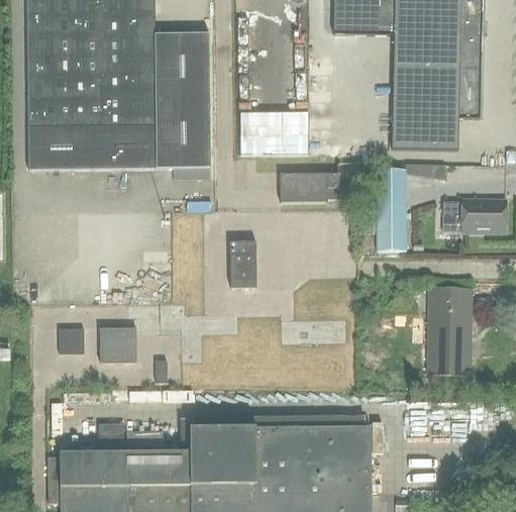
[(26,0),(28,168),(210,166),(209,31),(156,31),(155,0),(26,0)]
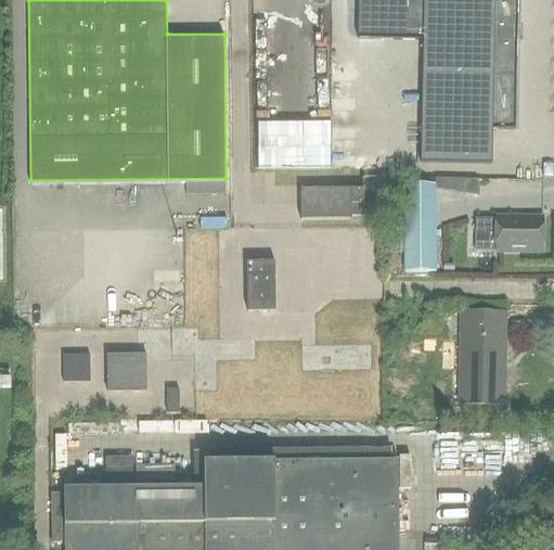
[(358,0),(358,35),(423,36),(423,0),(358,0)]
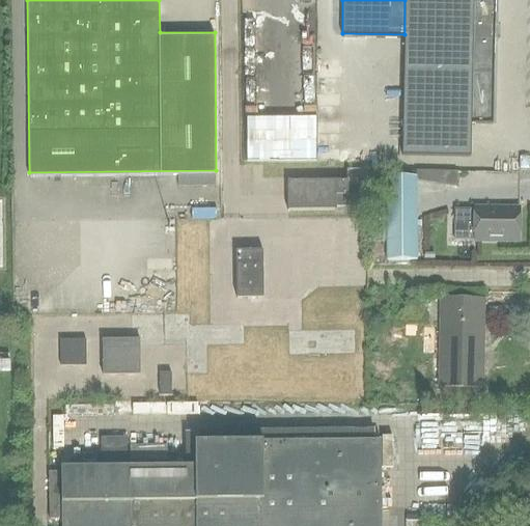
[(405,0),(403,83),(472,85),(494,85),(494,68),(472,67),(473,33),(473,20),(474,0),(405,0)]
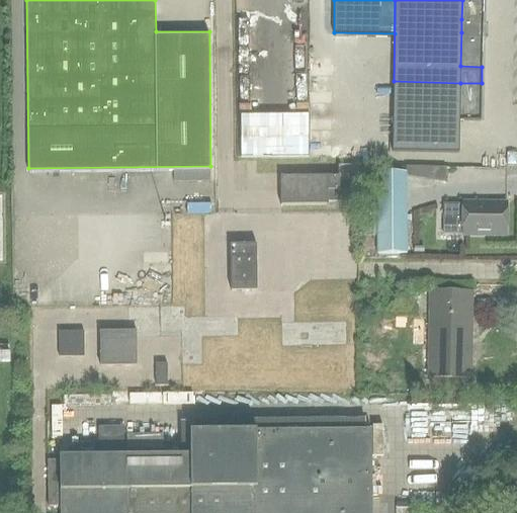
[(462,0),(461,19),(480,19),(483,19),(483,0),(462,0)]
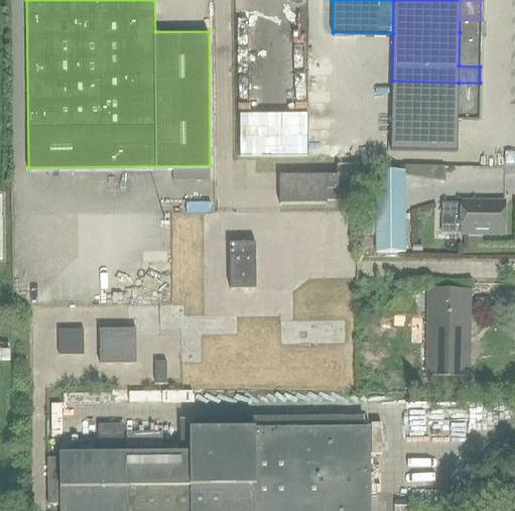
[(460,19),(460,32),(478,32),(478,19),(460,19)]
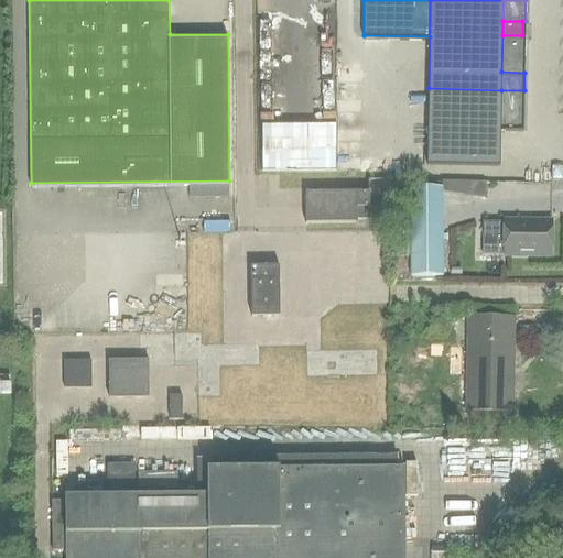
[(502,35),(501,72),(524,73),(526,35),(522,35),(502,35)]
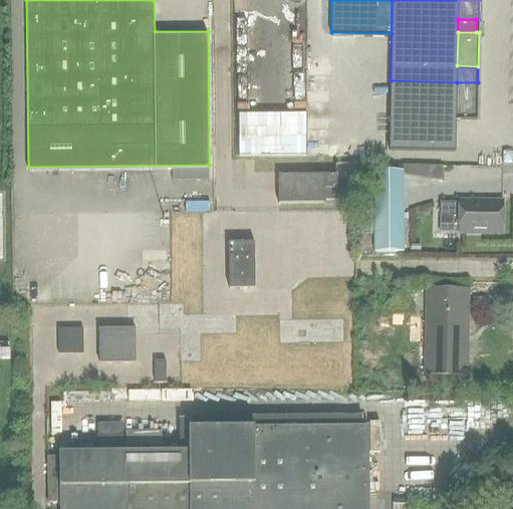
[(391,80),(391,113),(437,113),(438,98),(457,98),(457,82),(391,80)]
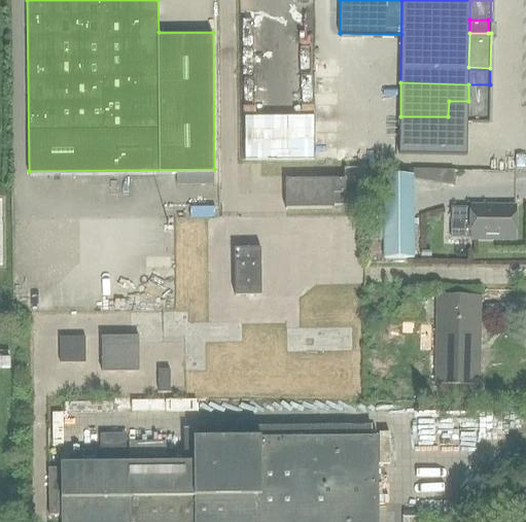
[(468,101),(468,118),(489,119),(490,84),(468,84),(468,101)]
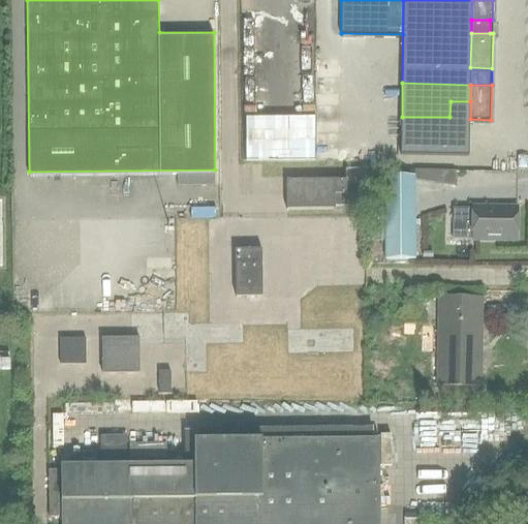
[(402,117),(401,151),(469,152),(470,119),(470,101),(451,101),(449,117),(402,117)]
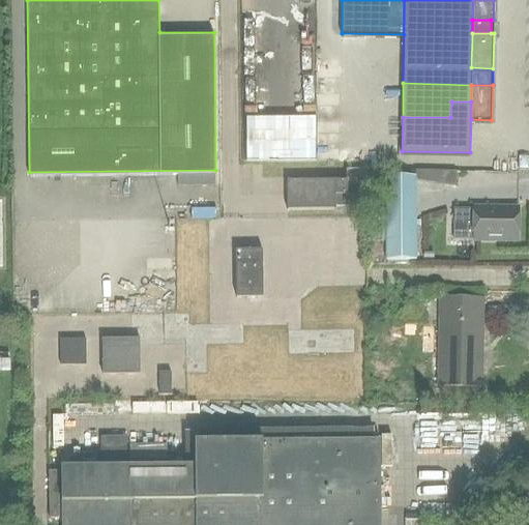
[(385,256),(416,256),(416,172),(385,173),(385,256)]
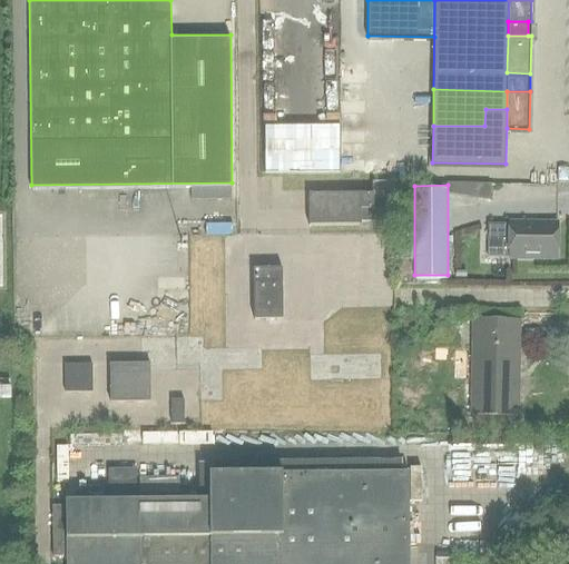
[(361,217),(386,217),(386,203),(373,203),(373,188),(308,189),(308,221),(361,221),(361,217)]
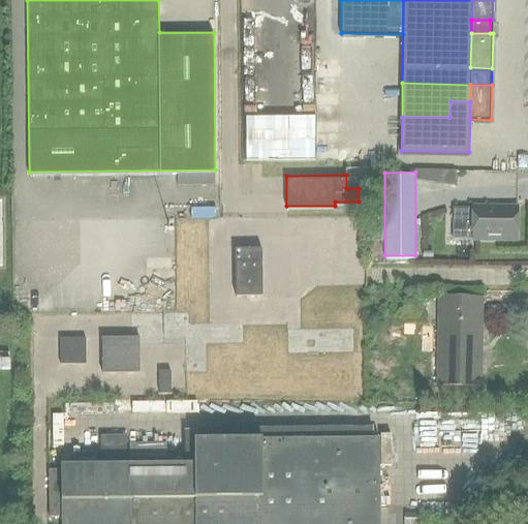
[(473,236),(517,236),(517,203),(473,203),(473,204),(453,204),(453,217),(473,218),(473,236)]
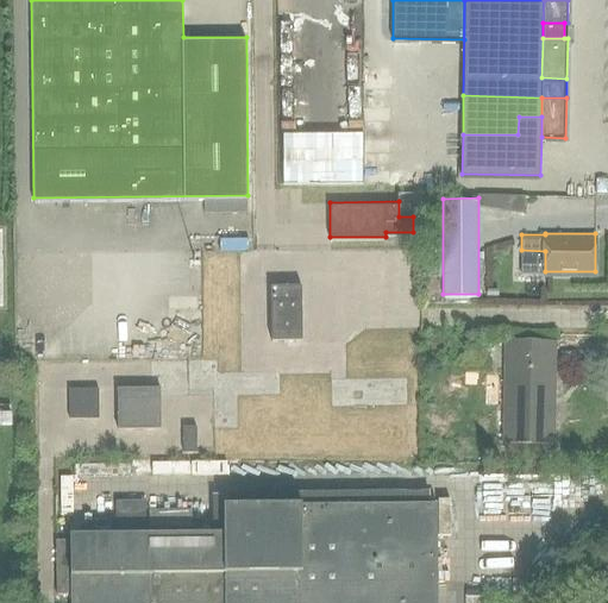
[(271,337),(302,337),(301,282),(271,283),(271,337)]
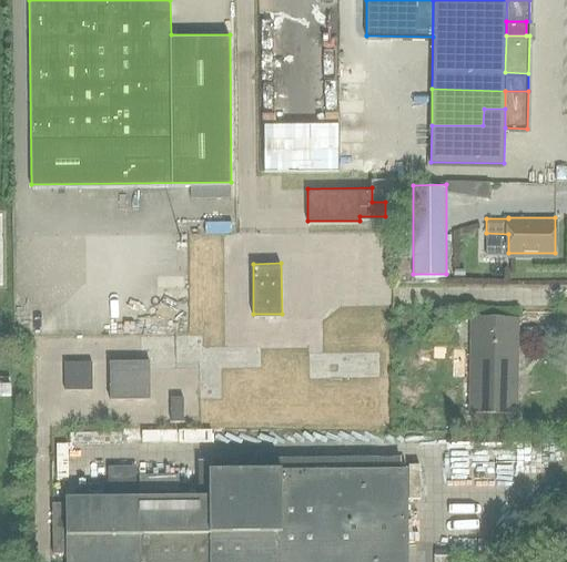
[(515,408),(517,315),(472,315),(472,341),(477,341),(476,408),(515,408)]
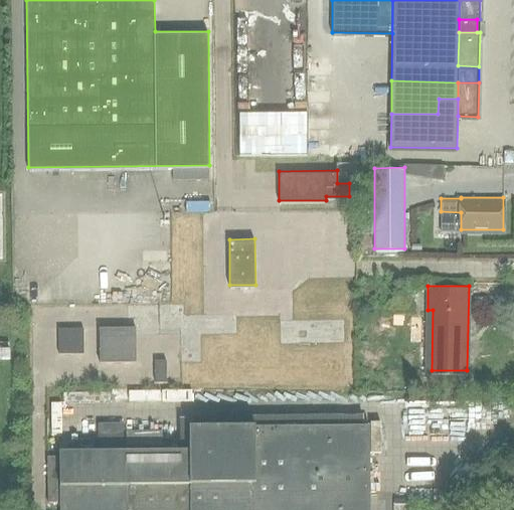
[(101,359),(136,358),(135,324),(100,325),(101,359)]
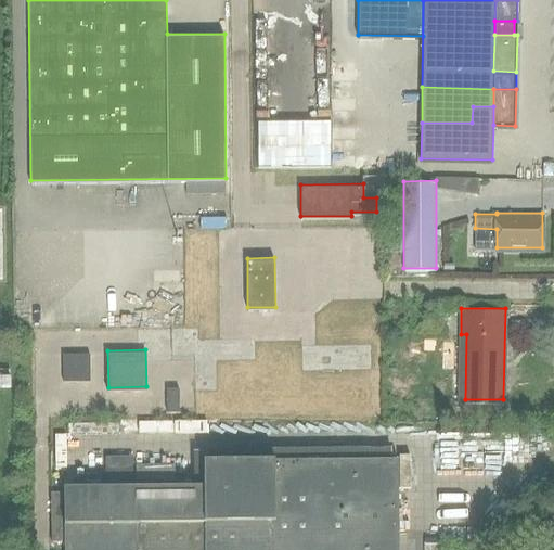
[(90,378),(90,352),(63,352),(63,378),(90,378)]
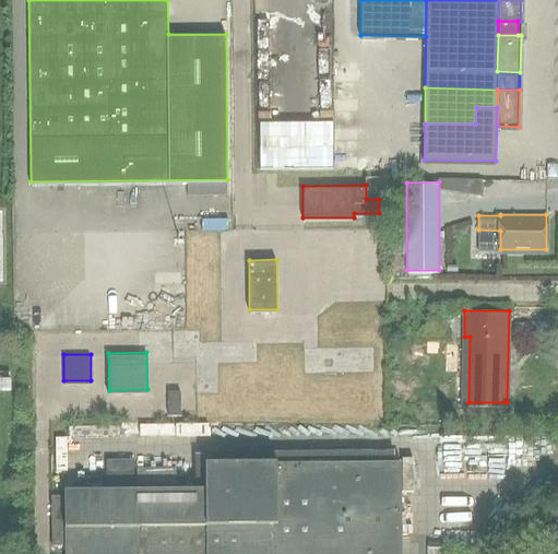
[(0,387),(10,387),(10,369),(0,369),(0,387)]
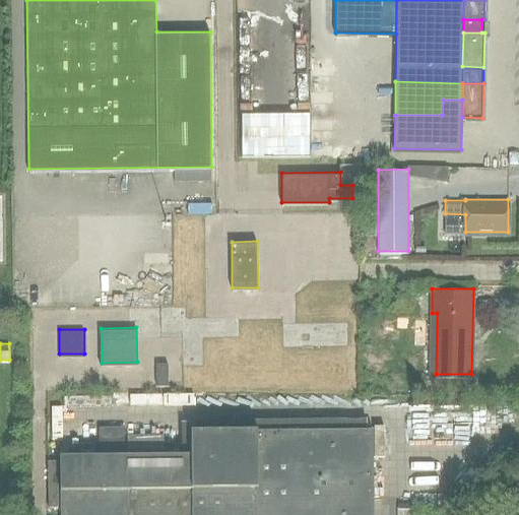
[(192,431),(193,453),(194,486),(258,485),(258,514),(374,514),(373,429),(192,431)]
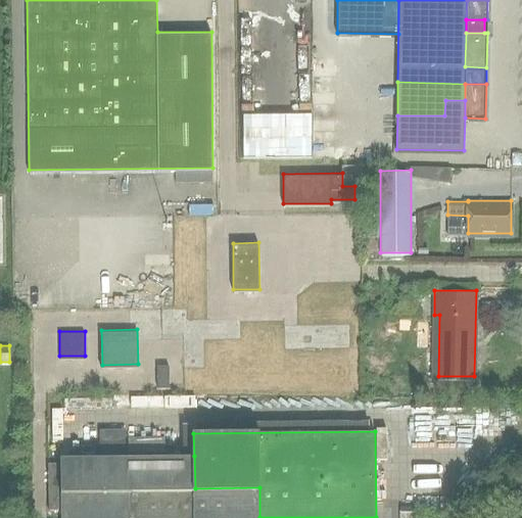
[(165,455),(165,434),(130,435),(130,455),(165,455)]
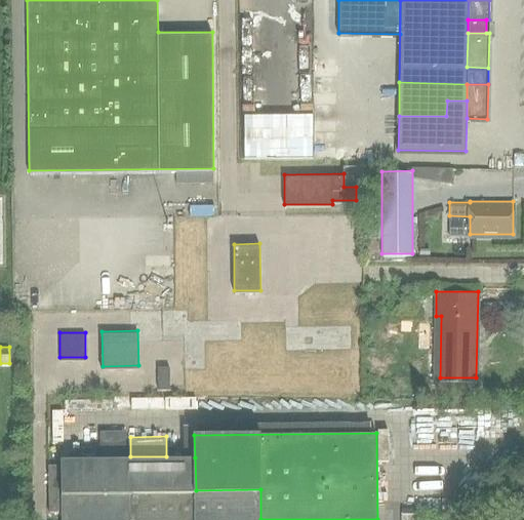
[(62,519),(260,519),(260,489),(196,490),(195,457),(61,460),(61,463),(49,463),(50,509),(62,509),(62,519)]
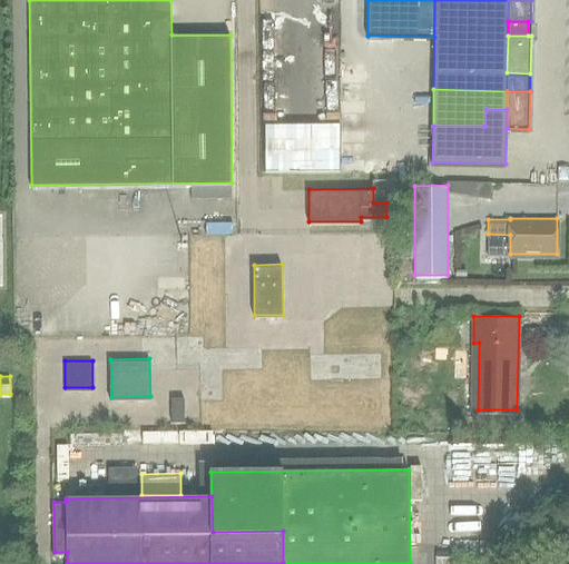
[(443,552),(442,563),(451,563),(452,552),(443,552)]
